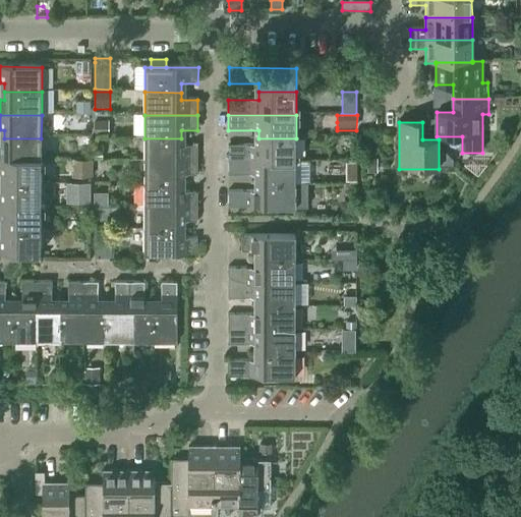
[(0,161),(41,161),(41,138),(4,138),(4,146),(0,146),(0,161)]
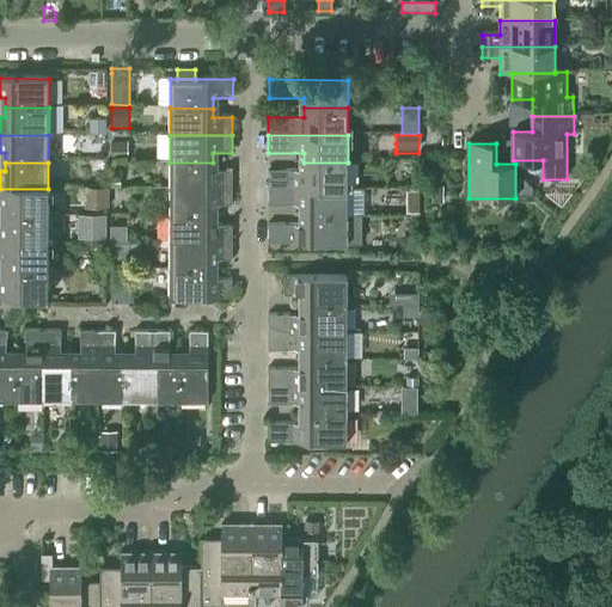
[(170,163),(170,190),(232,190),(232,172),(213,172),(213,163),(170,163)]
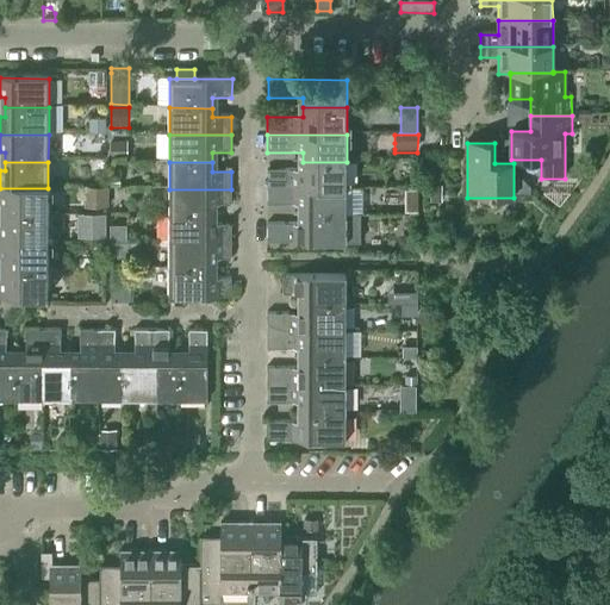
[(267,172),(267,188),(347,188),(347,162),(303,162),(303,172),(267,172)]
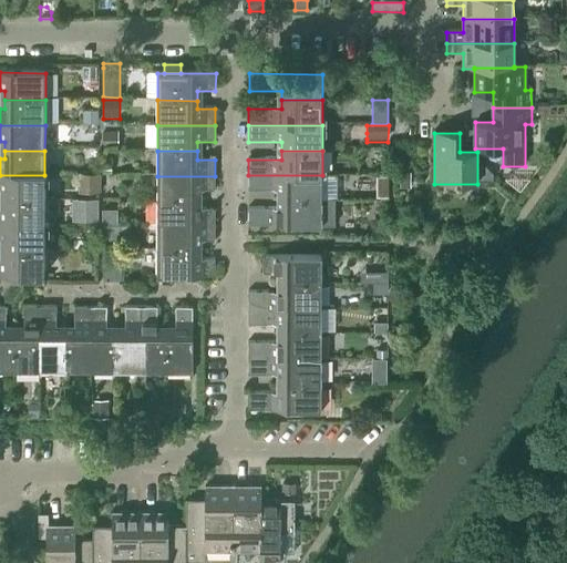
[(398,182),(398,183),(398,184),(400,187),(401,190),(404,191),(408,191),(409,191),(410,191),(410,190),(411,187),(411,184),(411,181),(411,177),(410,175),(410,174),(408,174),(406,174),(405,175),(404,175),(400,177),(399,178),(399,180),(398,181),(398,182)]
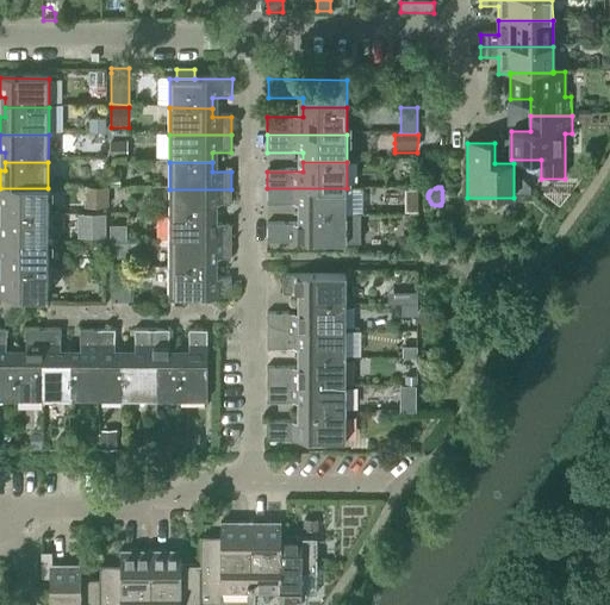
[(48,216),(48,188),(0,188),(0,206),(5,206),(5,216),(48,216)]
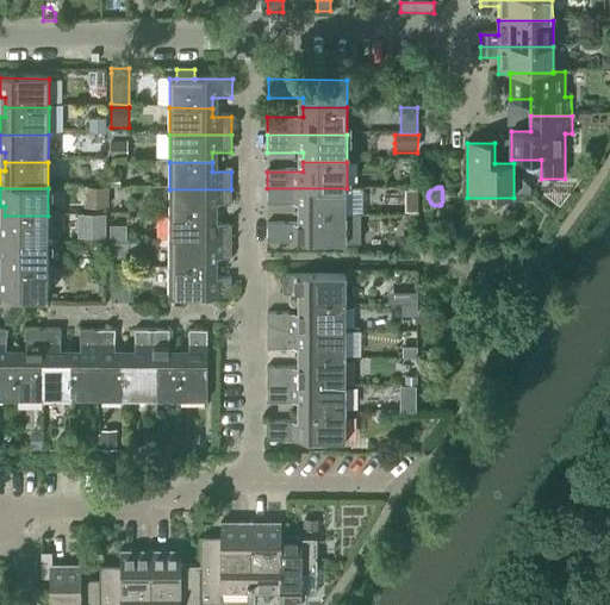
[(107,188),(83,188),(83,209),(107,209),(107,188)]
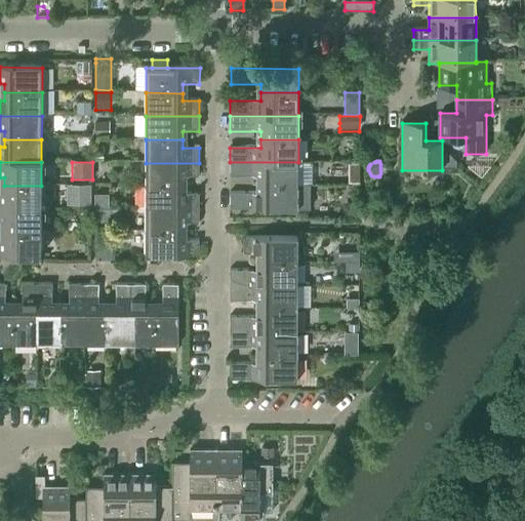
[(260,177),(260,186),(298,186),(298,162),(230,162),(230,177),(260,177)]
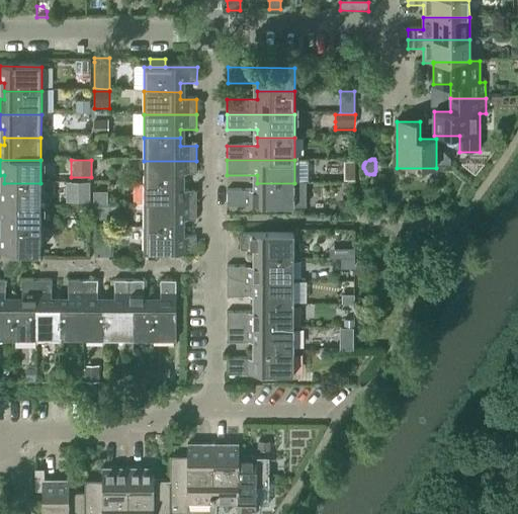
[(196,175),(196,161),(144,161),(144,184),(180,184),(180,176),(196,175)]
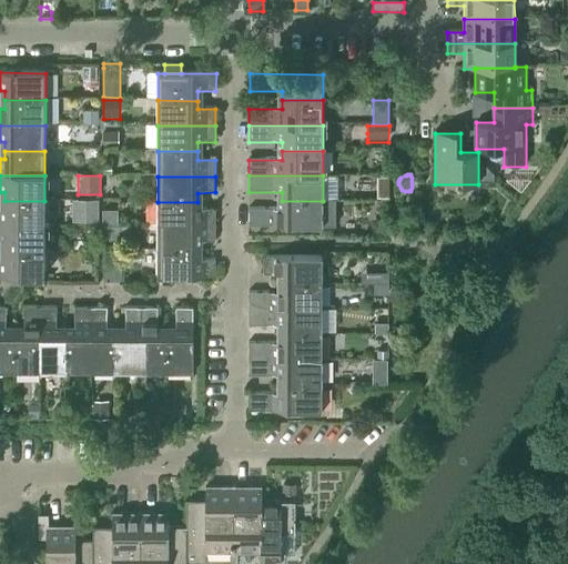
[(388,179),(377,179),(377,199),(389,199),(388,179)]
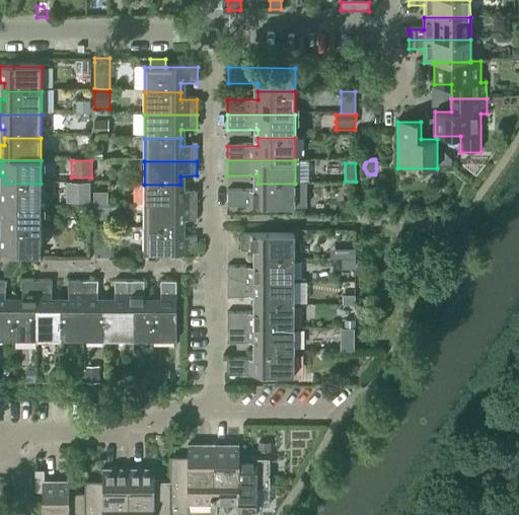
[(0,207),(41,207),(41,184),(4,184),(4,192),(0,192),(0,207)]
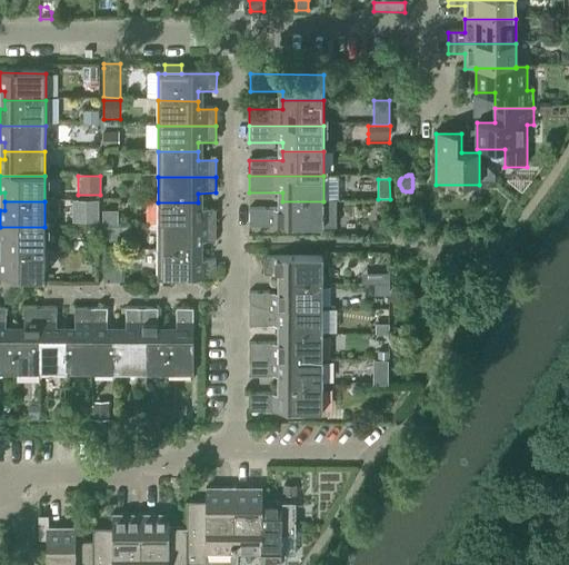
[(99,201),(72,201),(72,225),(99,225),(99,201)]
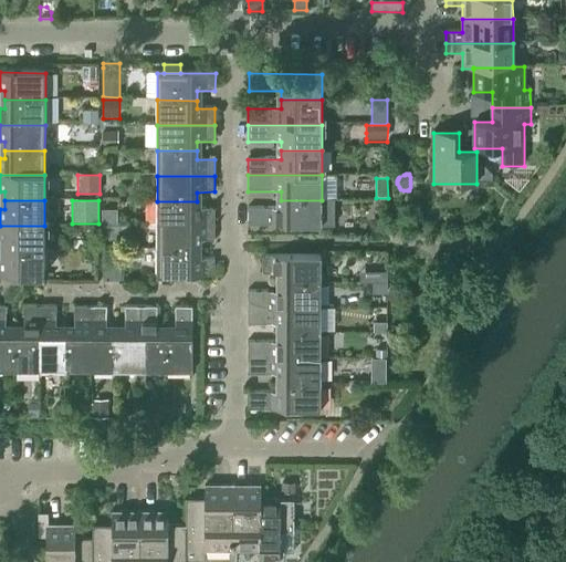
[(248,227),(322,227),(334,228),(334,200),(322,200),(281,200),(281,209),(248,209),(248,227)]
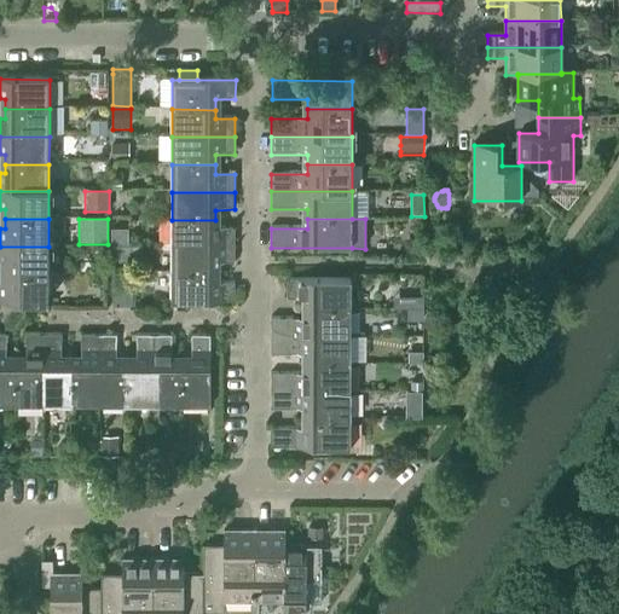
[(215,230),(215,220),(172,220),(172,247),(235,247),(235,229),(215,230)]
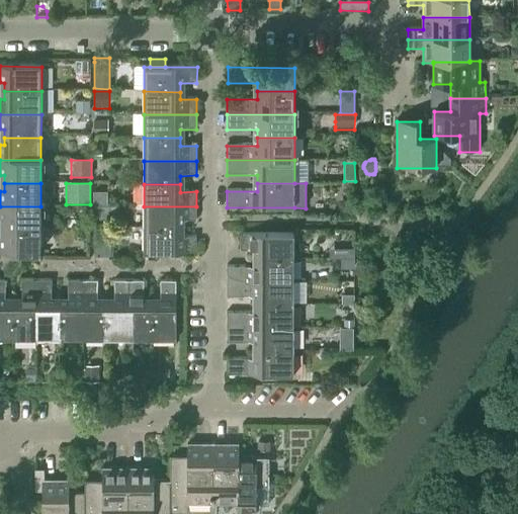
[(106,193),(94,193),(94,197),(94,206),(106,206),(106,193)]
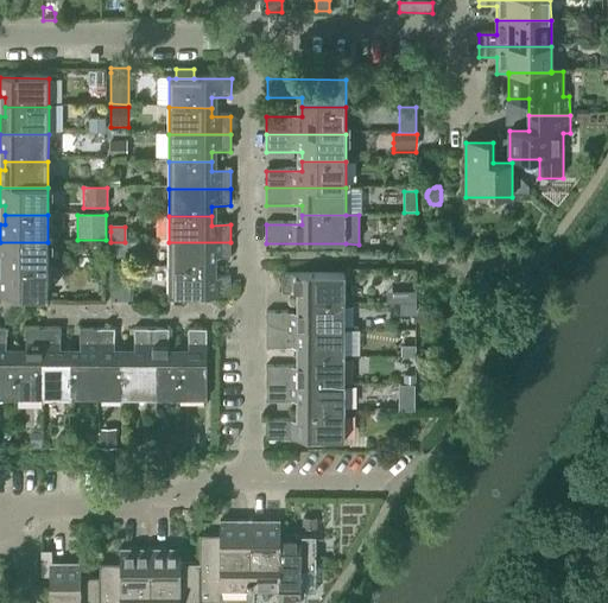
[(412,237),(398,237),(398,253),(413,253),(412,237)]
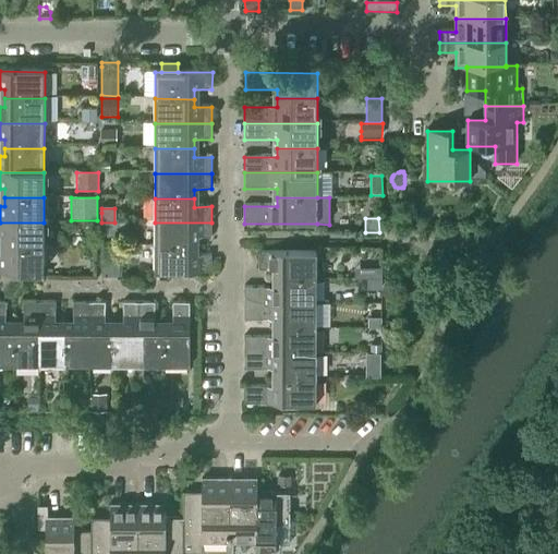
[(44,248),(44,223),(0,223),(0,239),(4,239),(4,248),(44,248)]
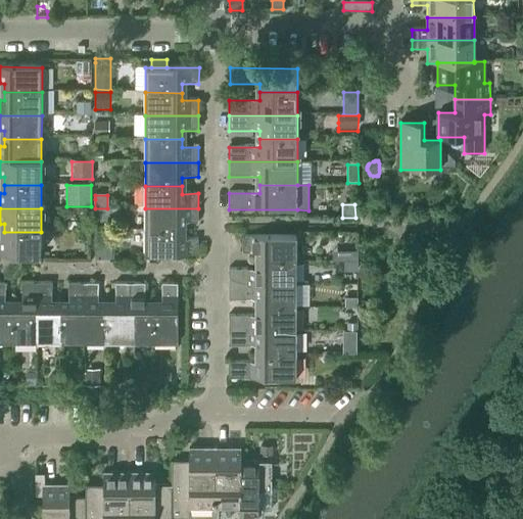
[(198,224),(198,208),(145,208),(145,232),(182,232),(182,224),(198,224)]
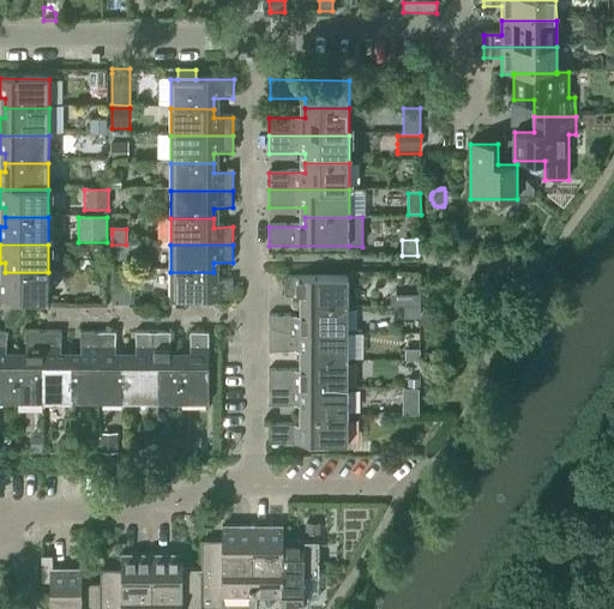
[(139,246),(112,246),(112,260),(139,260),(139,246)]
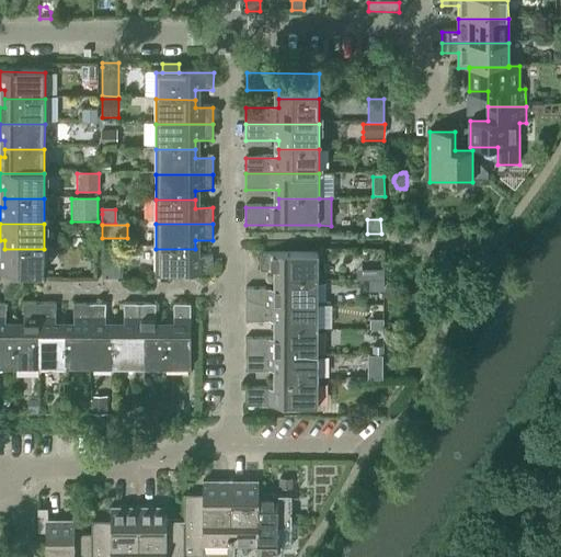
[(0,274),(44,274),(44,249),(4,249),(4,258),(0,258),(0,274)]
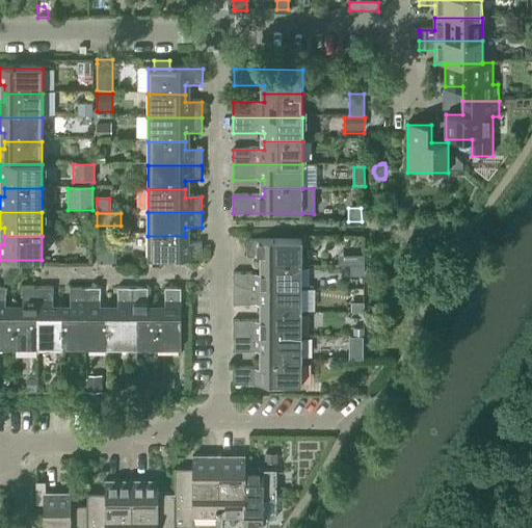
[(185,236),(148,236),(147,261),(202,261),(202,244),(185,244),(185,236)]
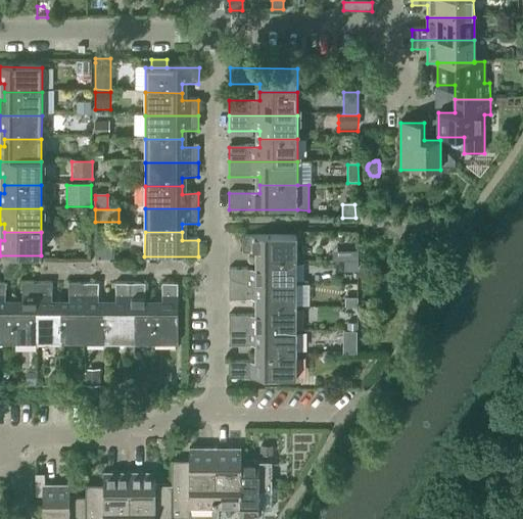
[(95,249),(95,254),(95,257),(96,260),(97,261),(108,261),(110,261),(111,260),(111,258),(111,253),(111,250),(110,249),(109,248),(106,248),(105,247),(105,246),(105,242),(105,241),(104,241),(104,240),(102,240),(101,239),(99,238),(98,239),(98,240),(97,240),(96,240),(96,244),(95,249)]
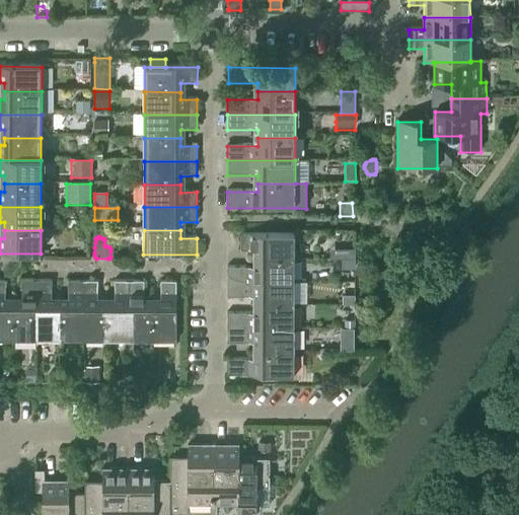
[(256,261),(293,261),(294,236),(241,236),(241,252),(256,252),(256,261)]
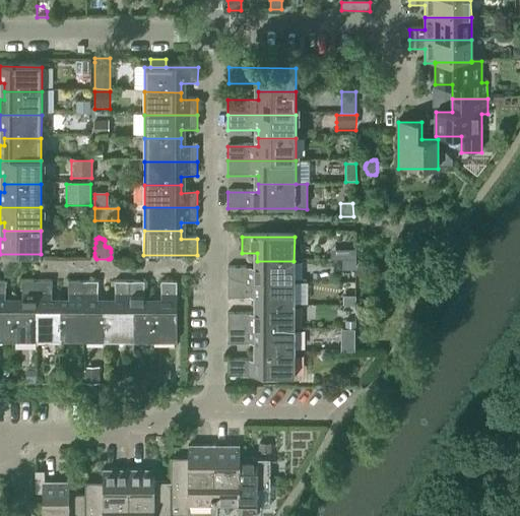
[(354,251),(342,251),(342,261),(354,261),(354,251)]
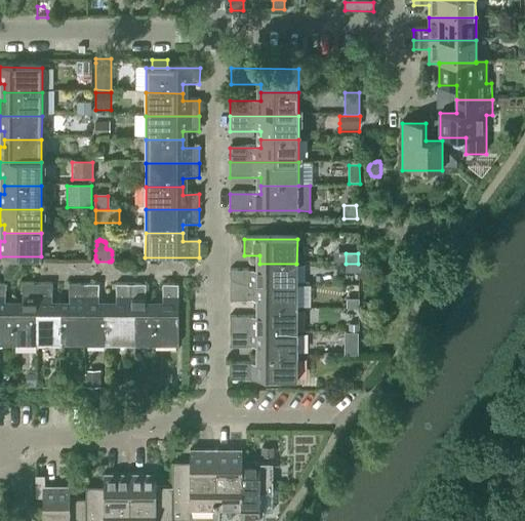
[(296,264),(259,264),(259,272),(230,272),(230,286),(296,287),(296,264)]
